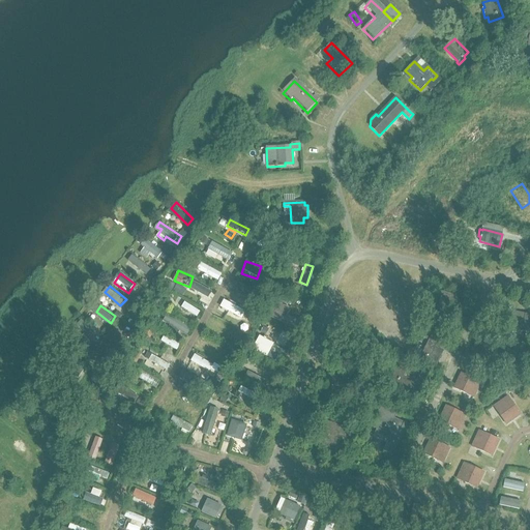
[(521,331),(529,332),(529,318),(525,317),(526,314),(512,312),(509,325),(522,328),(521,331)]
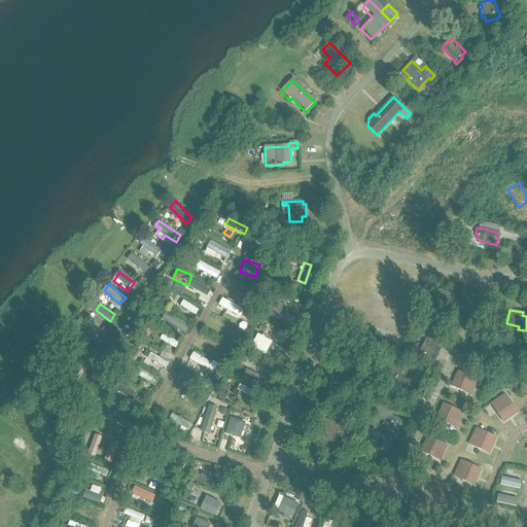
[(169,311),(163,317),(181,331),(186,324),(169,311)]
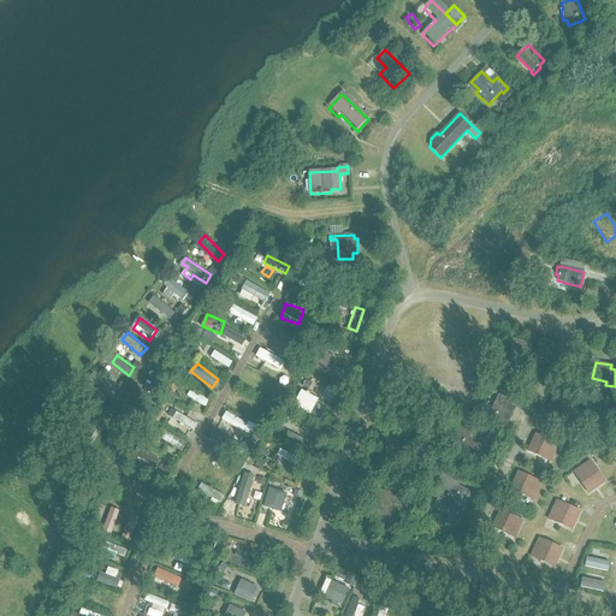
[(96,371),(92,377),(102,383),(96,392),(104,397),(113,381),(96,371)]
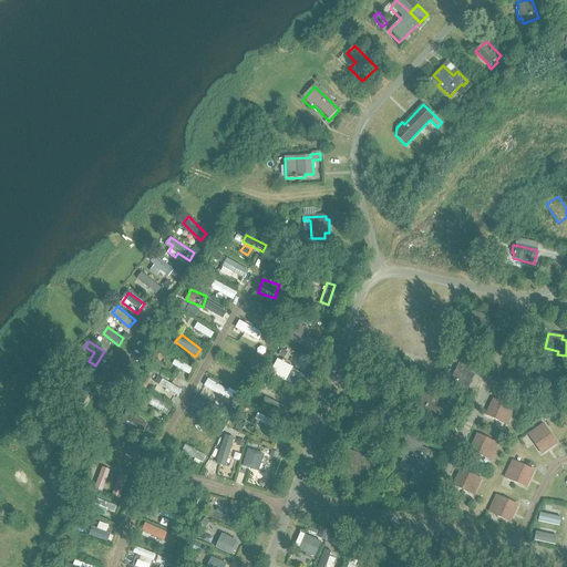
[(258,350),(265,354),(269,349),(263,344),(258,350)]
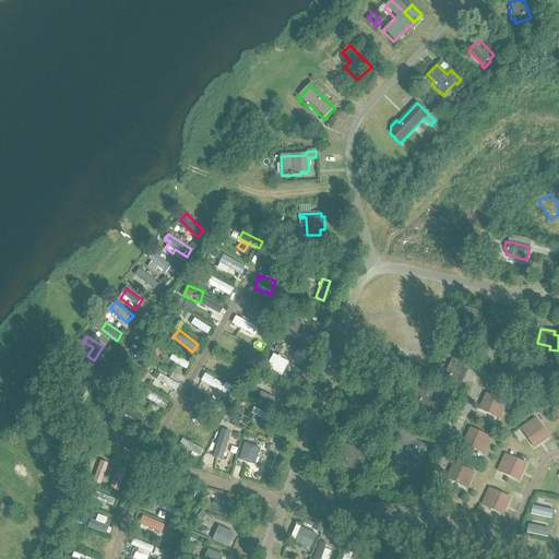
[(189,368),(192,361),(175,352),(171,358),(189,368)]
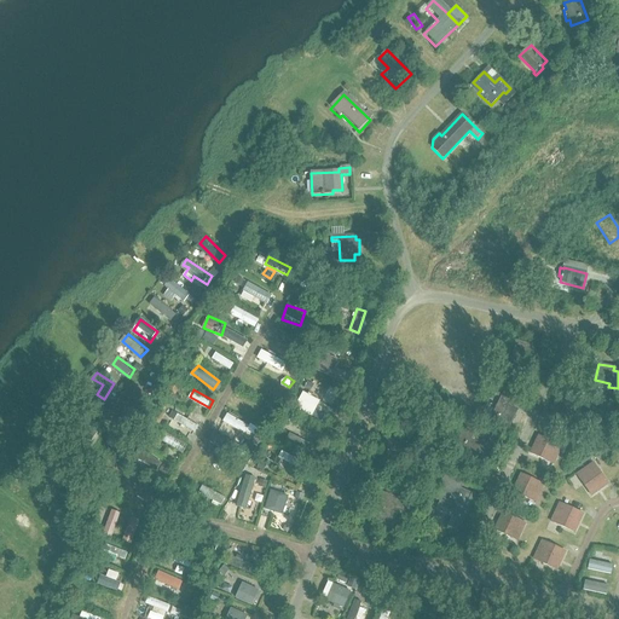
[(296,405),(314,415),(323,399),(305,389),(296,405)]
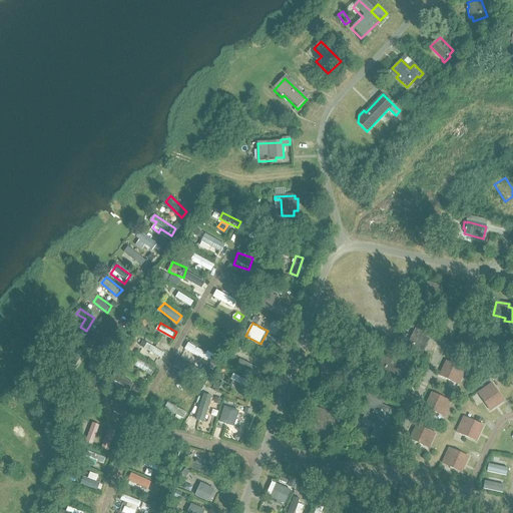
[(406,347),(421,354),(423,350),(419,348),(426,335),(420,332),(421,329),(415,326),(406,347)]
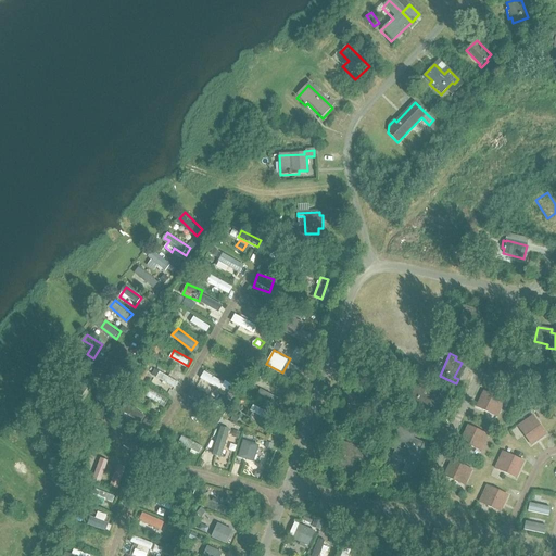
[(492,374),(513,382),(519,368),(515,366),(516,365),(500,357),(492,374)]
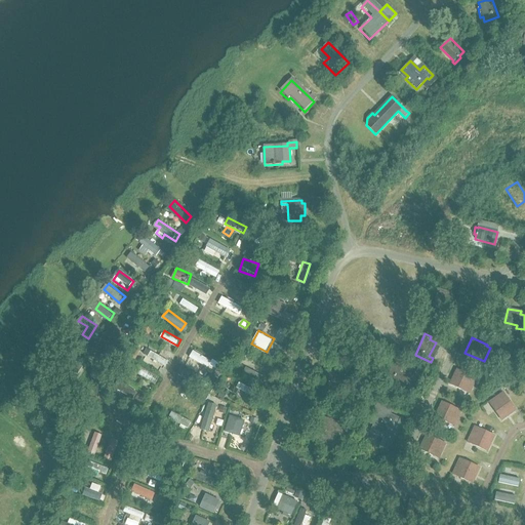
[(210,366),(213,358),(193,350),(190,358),(210,366)]
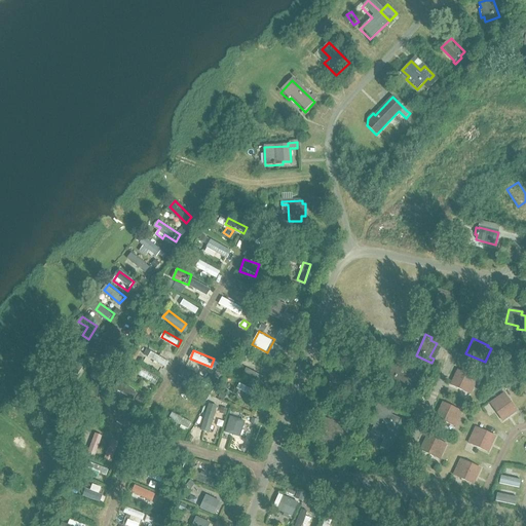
[(396,378),(409,384),(414,372),(400,366),(402,363),(396,360),(395,363),(393,363),(386,378),(393,381),(396,378)]
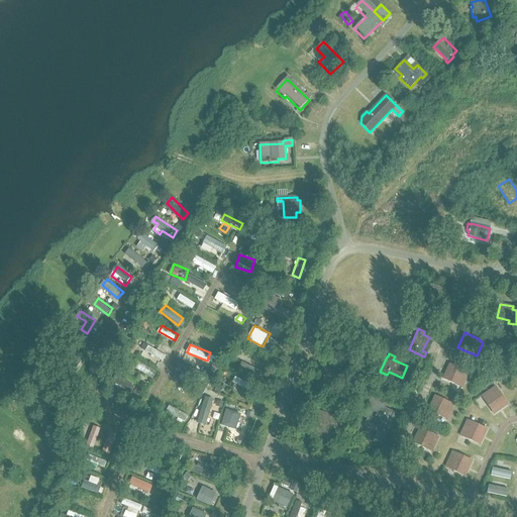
[(66,360),(76,370),(81,363),(71,354),(66,360)]
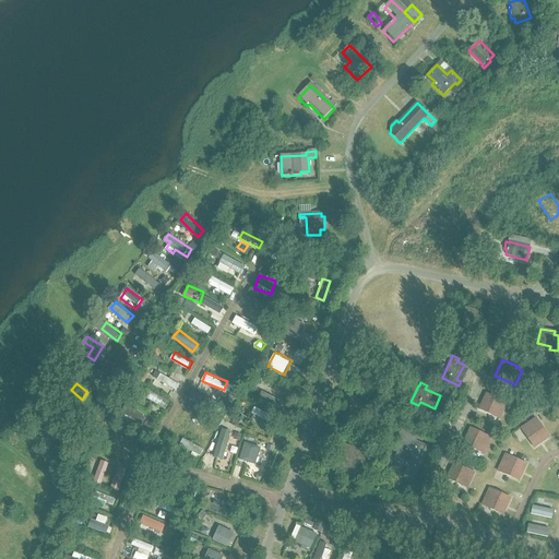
[(167,405),(169,396),(147,390),(145,397),(167,405)]
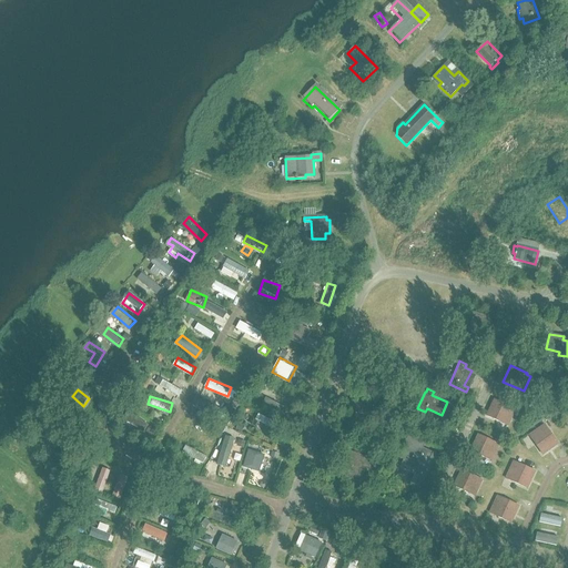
[(264,403),(286,414),(290,406),(267,396),(264,403)]
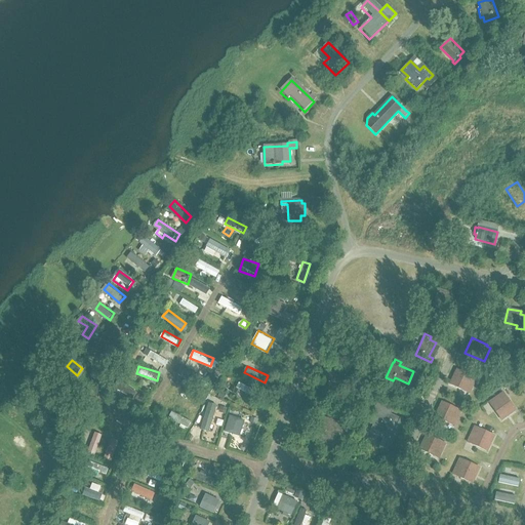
[(183,367),(180,373),(190,376),(192,371),(183,367)]
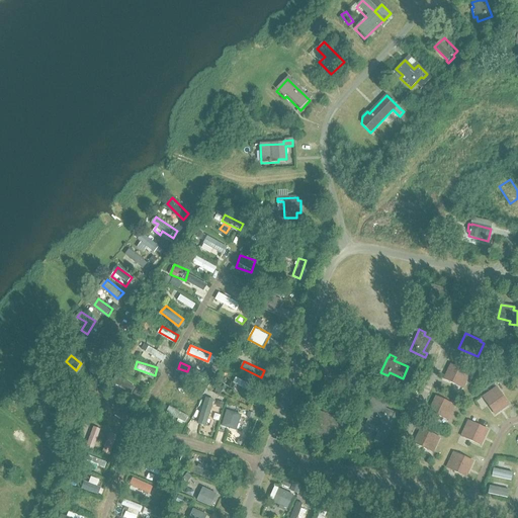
[(444,379),(462,389),(468,374),(465,373),(465,372),(450,365),(444,379)]
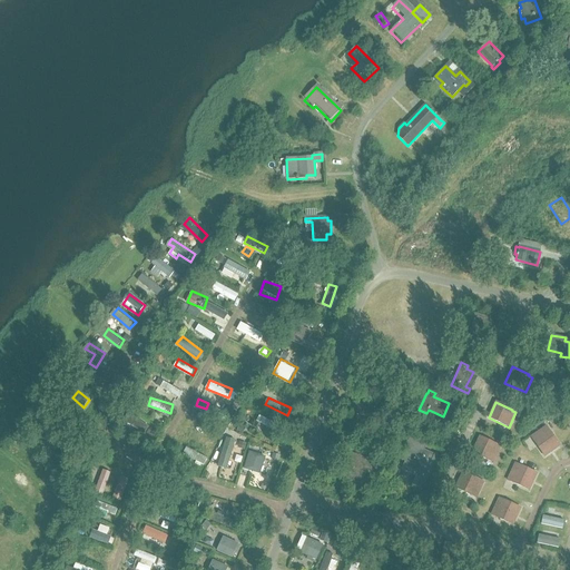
[(261,414),(257,420),(274,426),(276,420),(261,414)]
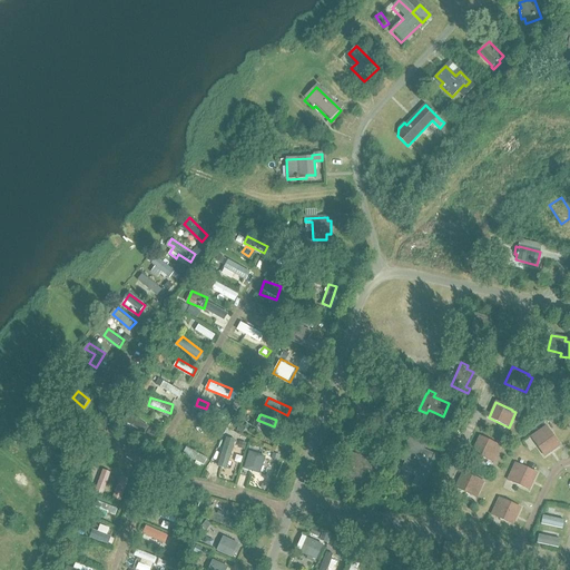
[(531,438),(544,457),(559,445),(549,430),(548,431),(544,428),(531,438)]
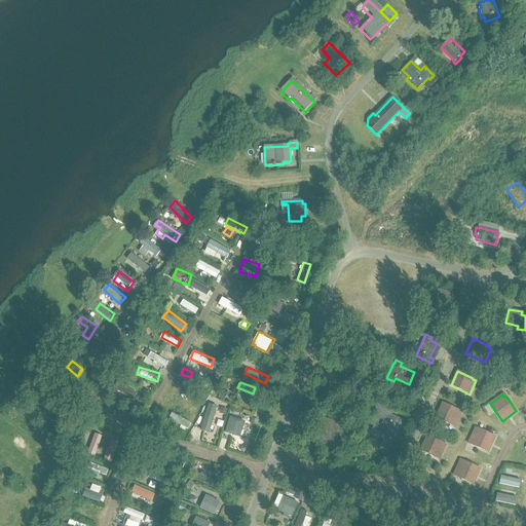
[(212,429),(216,404),(209,402),(203,427),(212,429)]
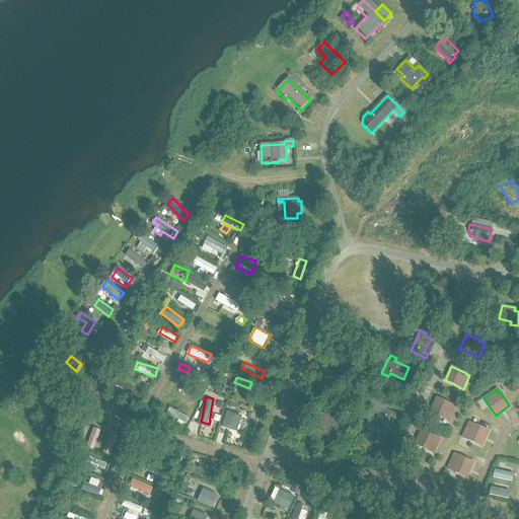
[(430,413),(448,421),(454,408),(451,405),(451,404),(437,397),(430,413)]
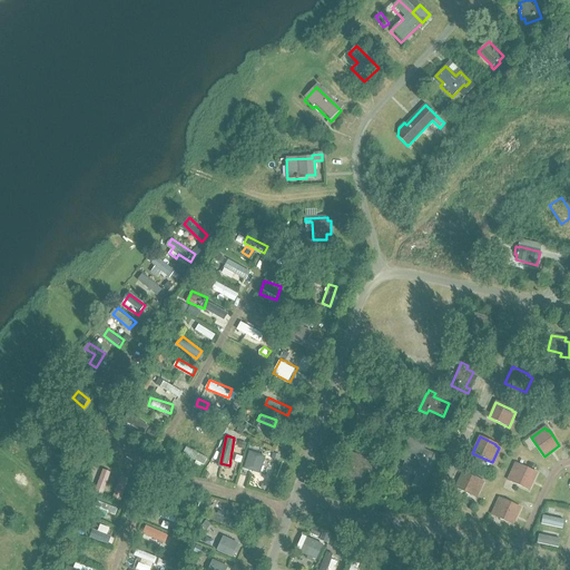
[(420,492),(425,494),(442,460),(423,451),(424,446),(410,440),(400,460),(405,462),(402,470),(416,477),(411,487),(421,491),(420,492)]
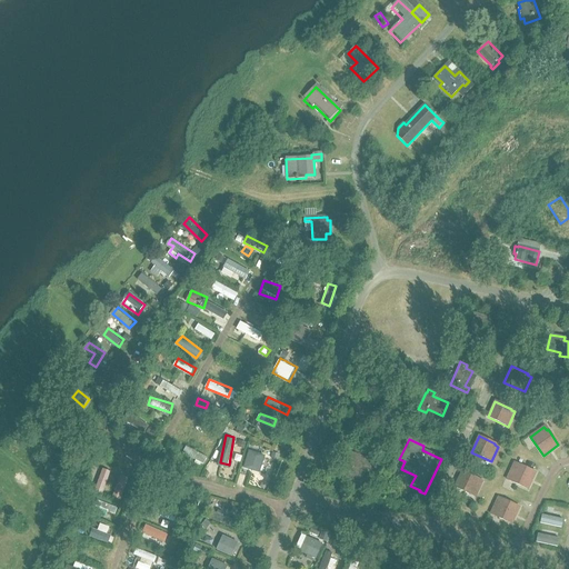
[(183,453),(205,463),(209,456),(188,445),(183,453)]
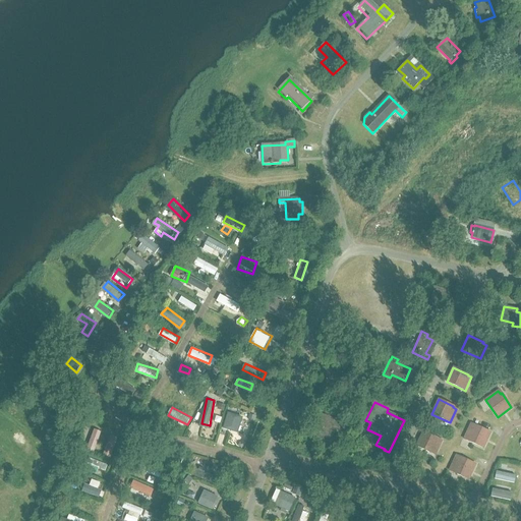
[(224,426),(239,431),(245,415),(230,410),(224,426)]
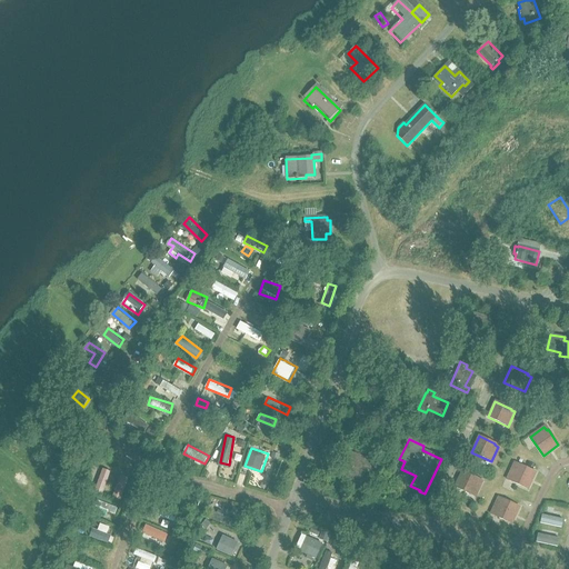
[(372,461),(350,453),(348,460),(348,461),(345,472),(350,475),(350,476),(366,480),(372,461)]
